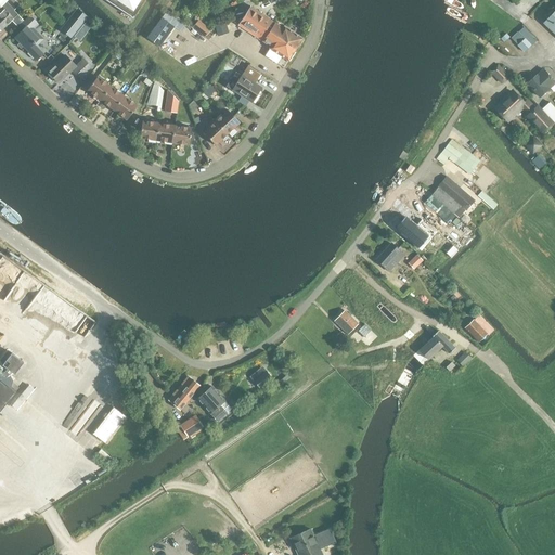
[(0,14),(0,29),(1,30),(12,21),(17,26),(23,21),(17,15),(14,11),(18,5),(13,0),(8,0),(0,8),(0,11),(1,13),(0,14)]
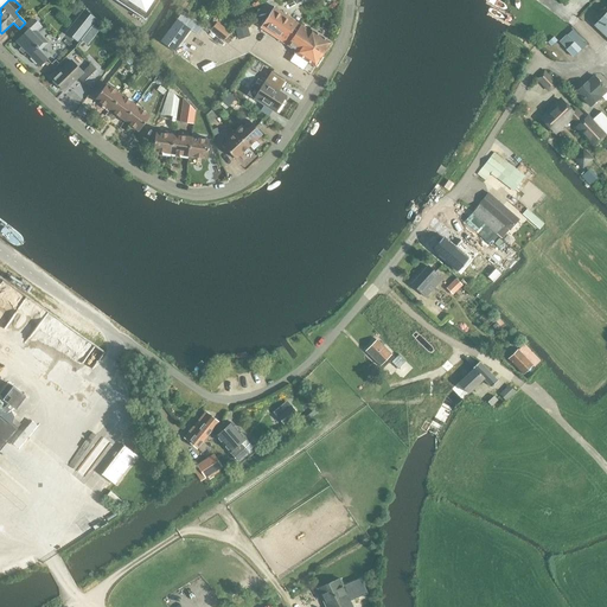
[(114,0),(146,20),(158,0),(114,0)]
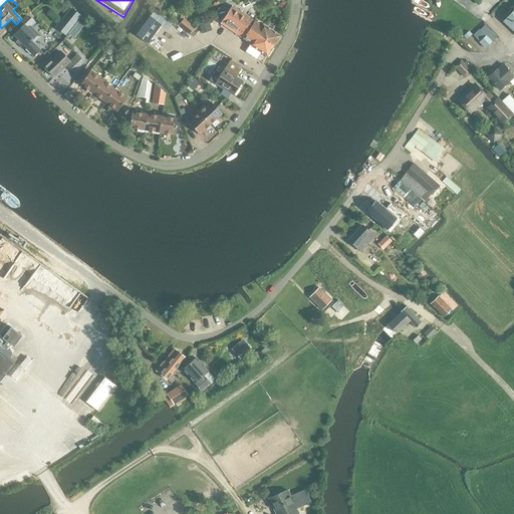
[(274,22),(269,28),(264,24),(263,26),(233,6),(227,15),(257,35),(274,48),(282,36),(274,31),(278,25),(274,22)]
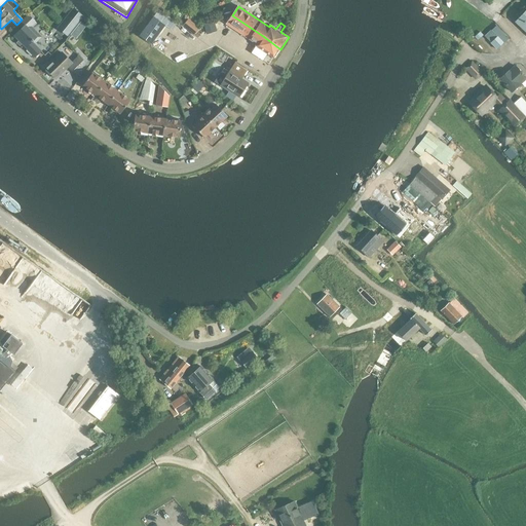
[(73,8),(58,28),(68,36),(83,16),(73,8)]
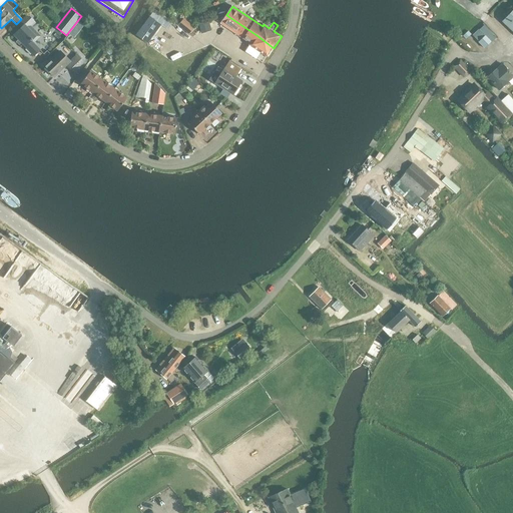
[(512,9),(504,19),(512,28),(512,9)]
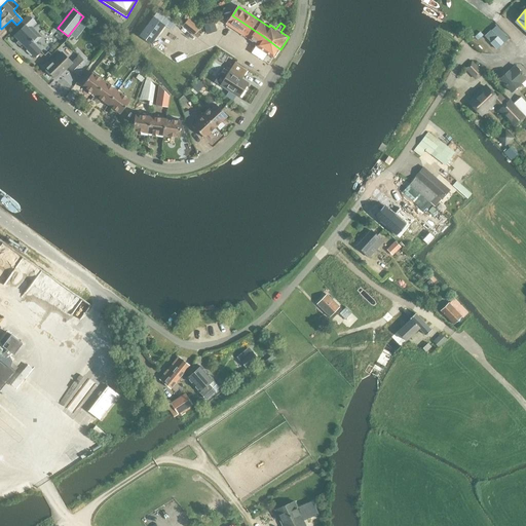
[(274,59),(280,49),(263,36),(232,15),(227,24),(258,44),(256,46),(274,59)]
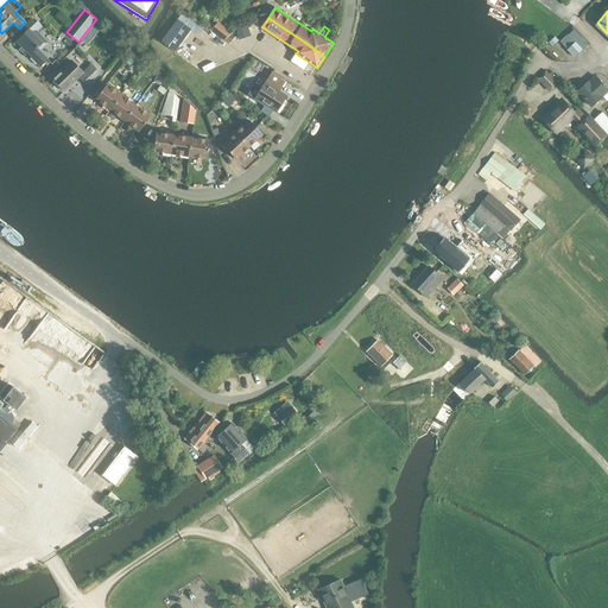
[(27,31),(17,43),(40,67),(48,59),(37,49),(43,43),(32,32),(39,25),(36,20),(33,23),(31,19),(24,27),(27,31)]
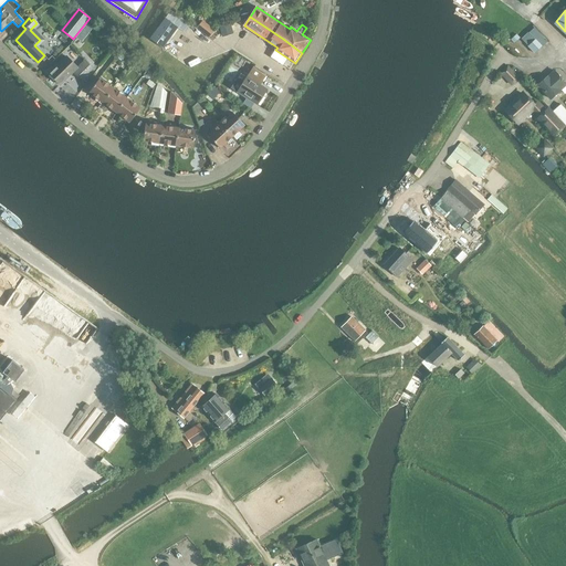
[(165,18),(150,39),(163,49),(178,28),(165,18)]
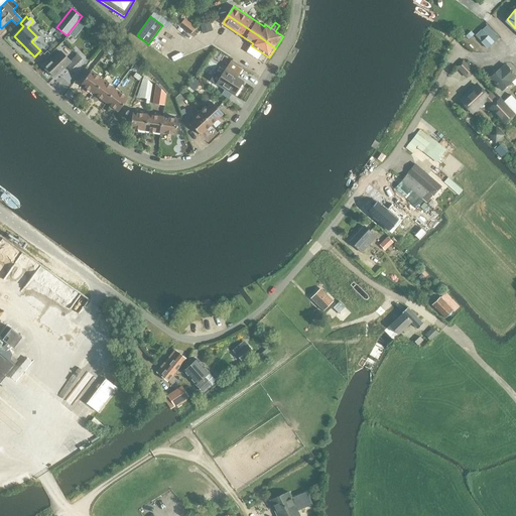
[(184,19),(179,25),(190,34),(196,28),(184,19)]
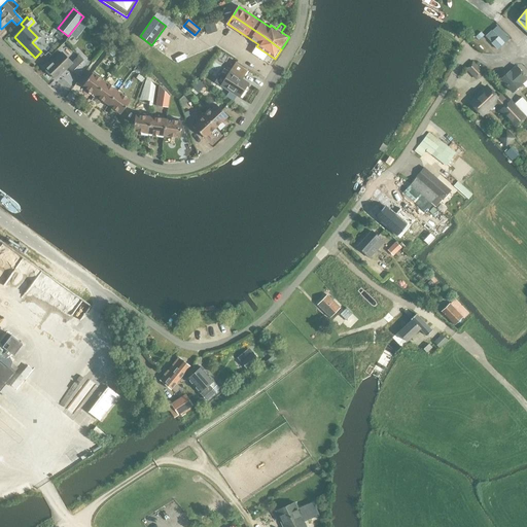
[(81,22),(70,35),(76,39),(86,27),(81,22)]
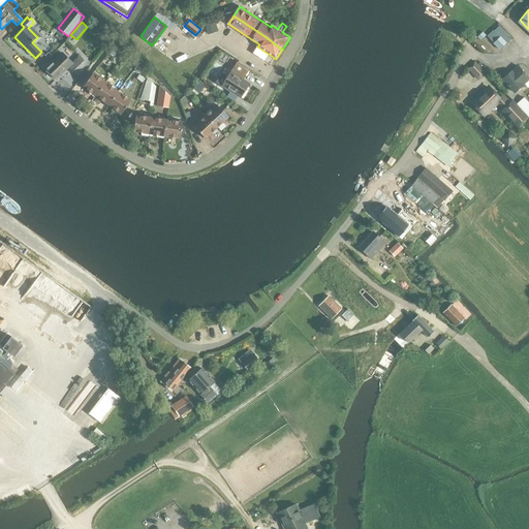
[(215,23),(206,26),(208,33),(217,30),(215,23)]
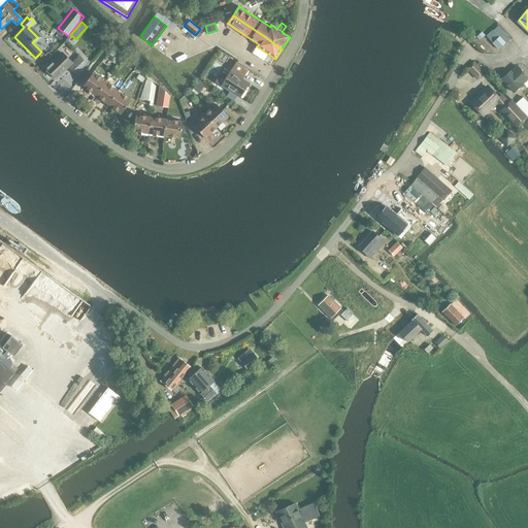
[(499,48),(513,37),(500,24),(487,35),(499,48)]
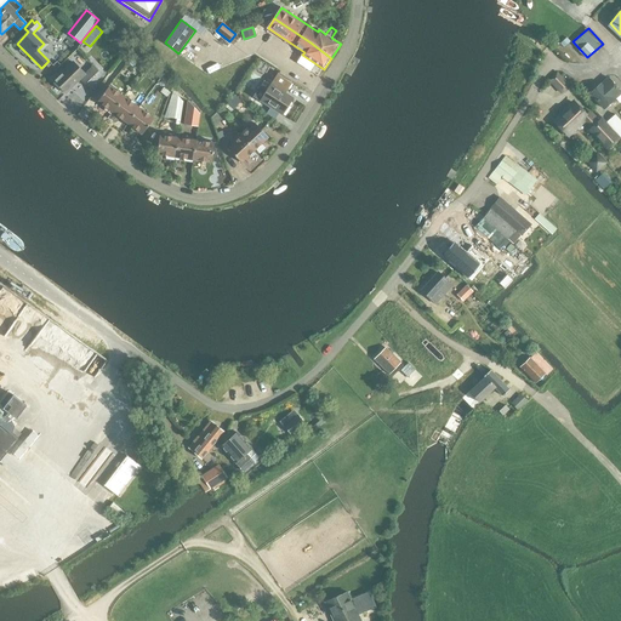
[(98,72),(95,67),(93,66),(84,74),(73,62),(53,81),(66,93),(80,80),(85,85),(98,72)]
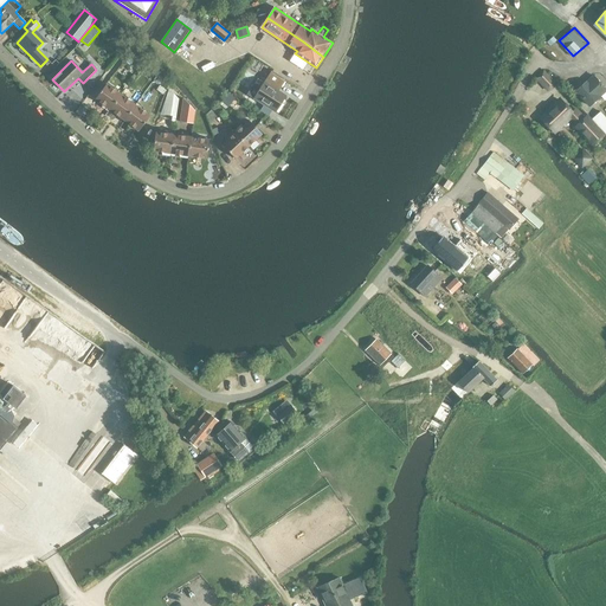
[(287,78),(275,70),(266,83),(264,83),(255,98),(264,104),(265,105),(272,110),(276,113),(287,97),(277,90),(279,88),(279,89),(287,78)]
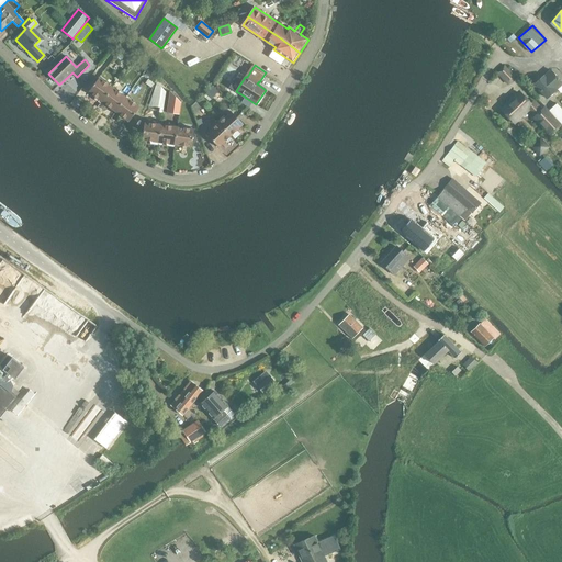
[(508,85),(515,78),(504,66),(497,72),(508,85)]
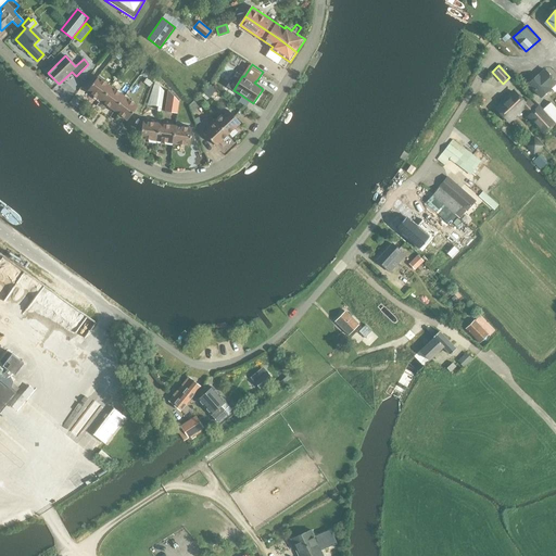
[(541,98),(555,84),(555,83),(544,70),(534,77),(533,77),(531,80),(531,81),(528,84),(541,98)]
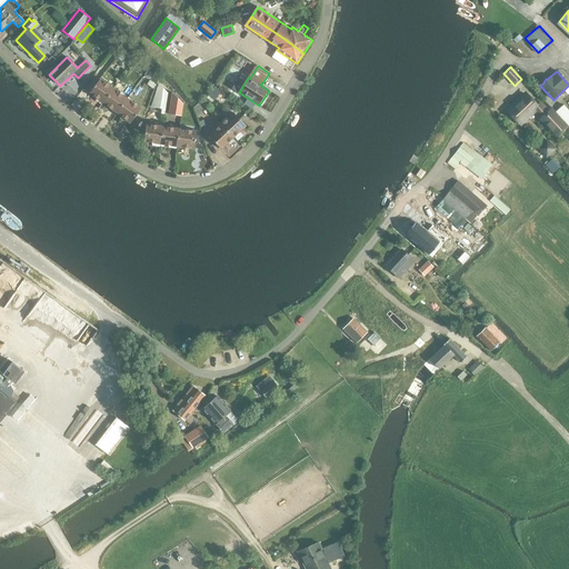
[(103,103),(113,89),(100,79),(89,93),(96,98),(103,103)]
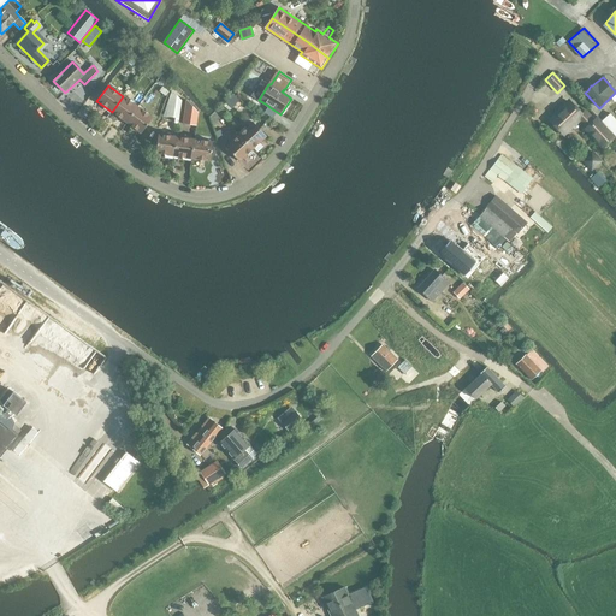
[(163,87),(159,92),(166,96),(170,92),(163,87)]
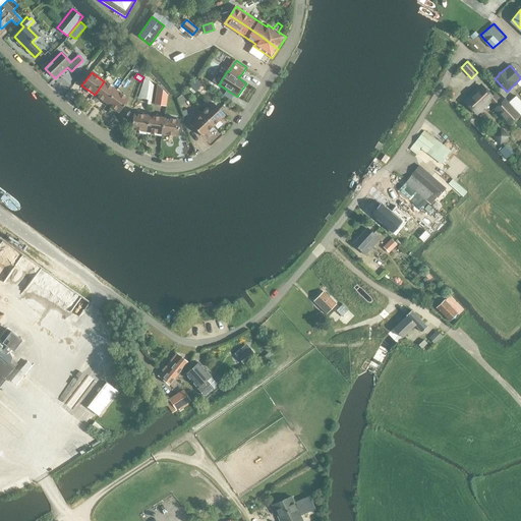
[(146,78),(142,99),(151,100),(153,85),(146,78)]
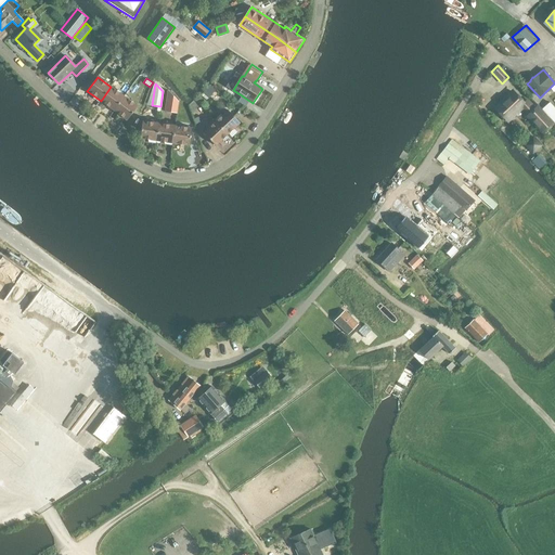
[(209,85),(203,93),(208,99),(216,90),(209,85)]
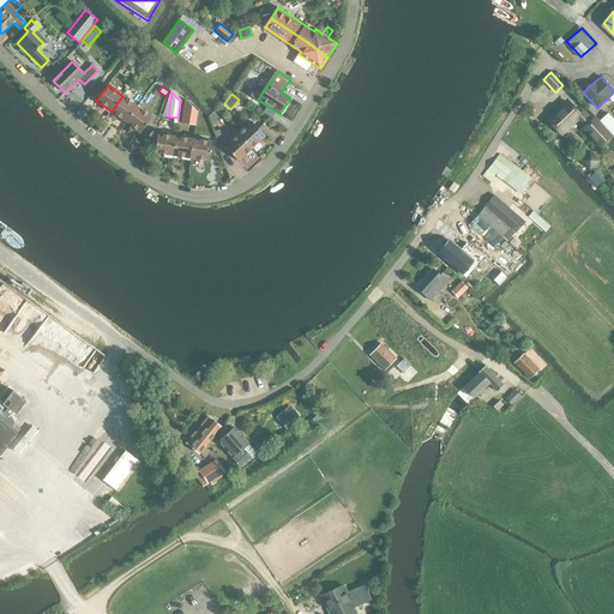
[(126,122),(138,106),(122,96),(112,112),(126,122)]
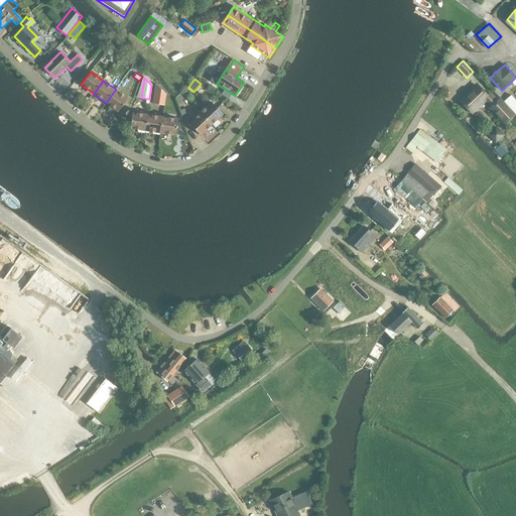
[(156,85),(153,104),(164,106),(165,95),(156,85)]
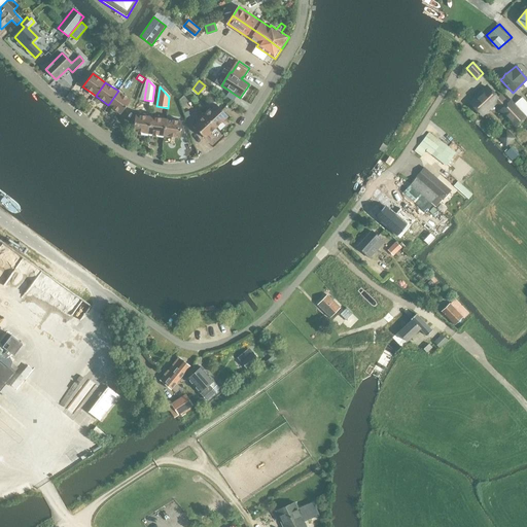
[(516,126),(524,118),(510,103),(507,104),(500,97),(497,99),(487,88),(470,102),(482,114),(495,102),(502,109),(501,110),(516,126)]
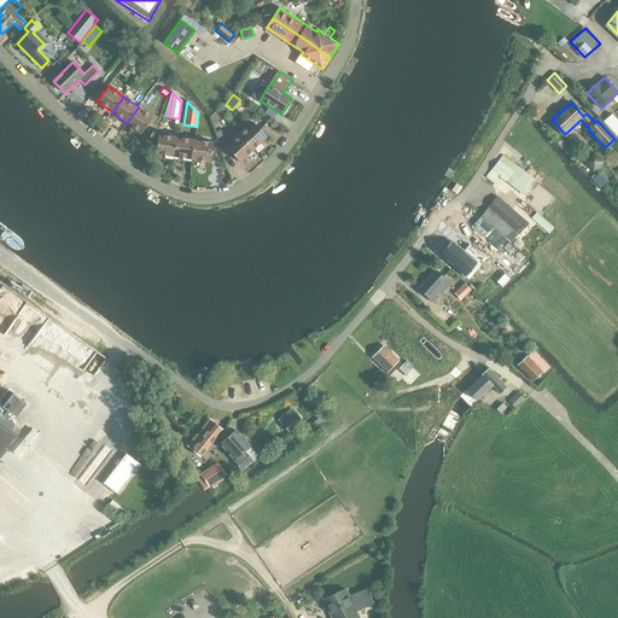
[(153,118),(139,106),(127,123),(141,134),(153,118)]
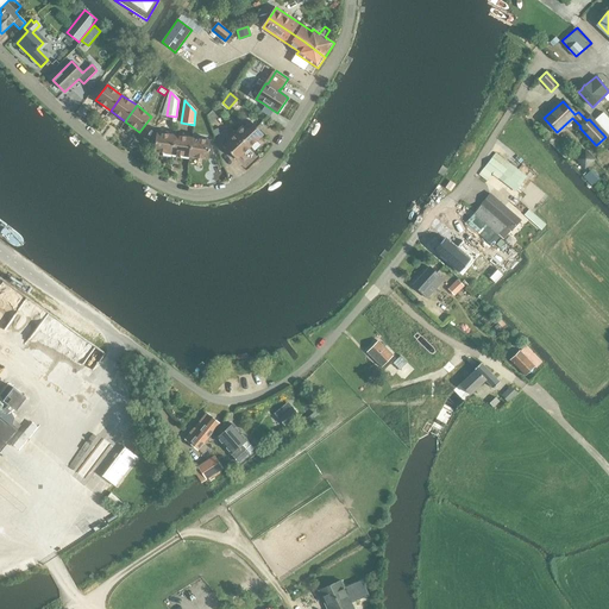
[(265,105),(262,112),(270,117),(274,111),(267,106),(265,105)]
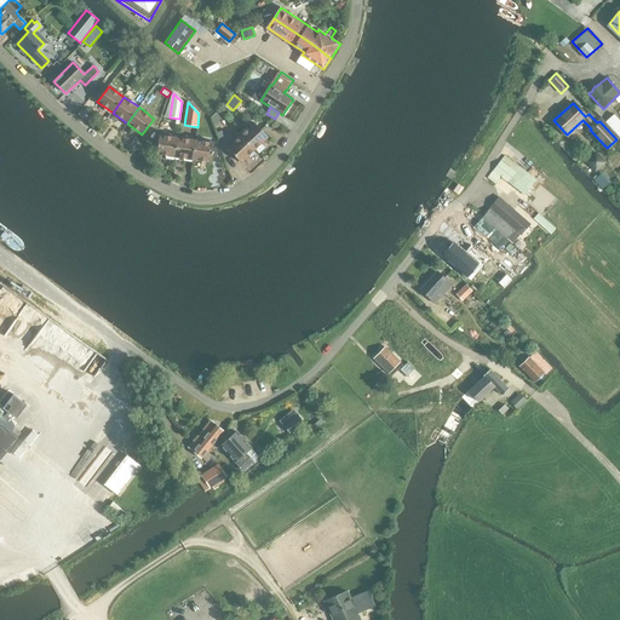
[(253,124),(240,137),(254,151),(268,138),(253,124)]
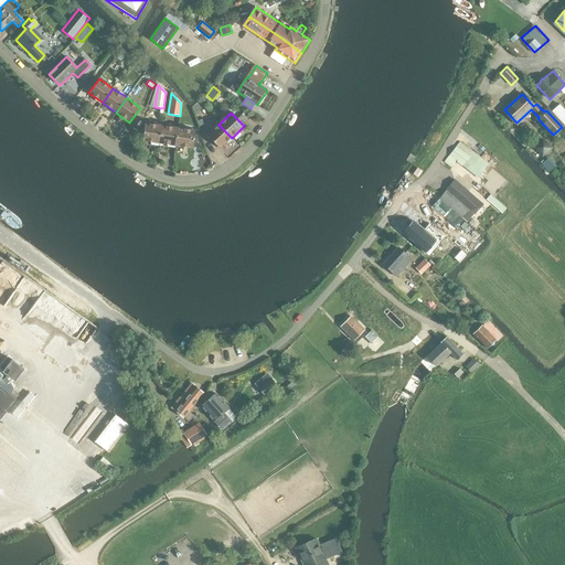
[(159,145),(161,126),(145,124),(142,141),(159,145)]
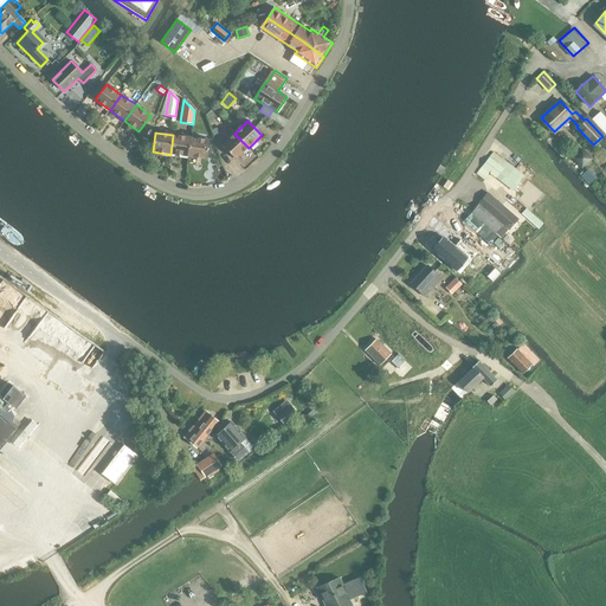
[(236,160),(249,148),(234,134),(221,146),(236,160)]
